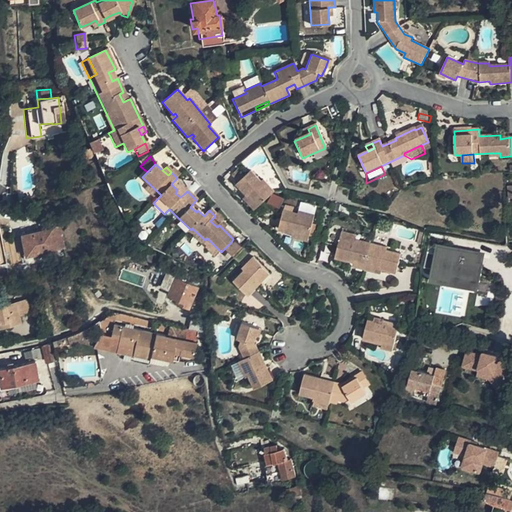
[(236,184),(243,179),(237,172),(230,178),(236,184)]
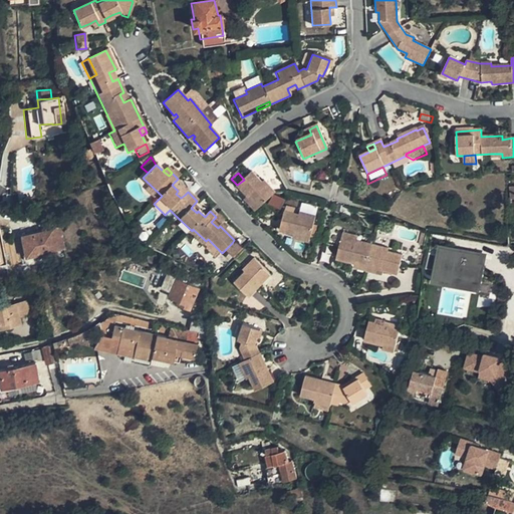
[(255,212),(274,195),(263,182),(261,184),(251,173),(244,180),(237,185),(236,187),(247,199),(249,197),(251,200),(250,202),(247,204),(255,212)]
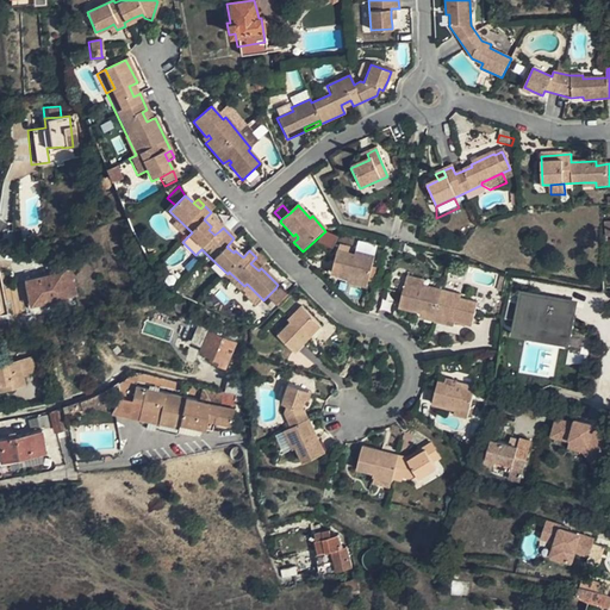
[(192,232),(169,211),(166,215),(169,217),(175,223),(172,226),(185,240),(192,232)]
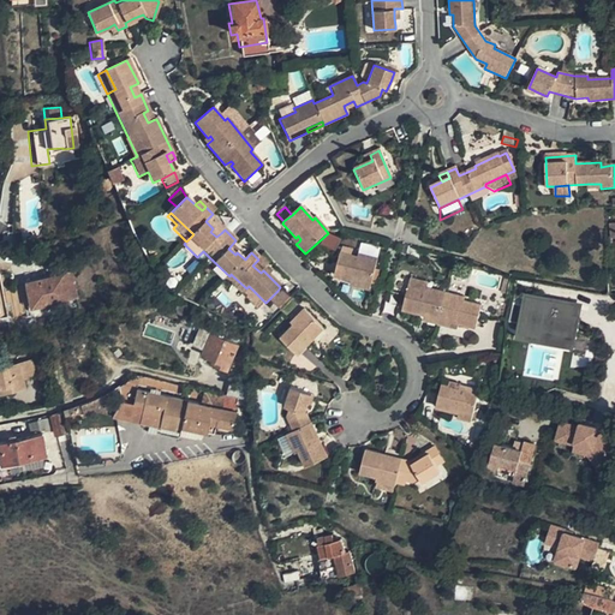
[(216,237),(221,233),(215,227),(213,228),(210,232),(216,237)]
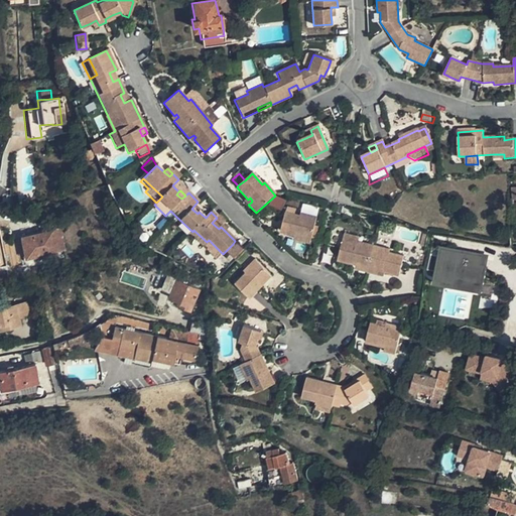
[(312,234),(315,220),(299,216),(298,218),(284,215),(280,234),(294,237),(295,238),(296,236),(299,236),(298,243),(309,245),(308,250),(314,251),(316,242),(310,241),(312,234)]
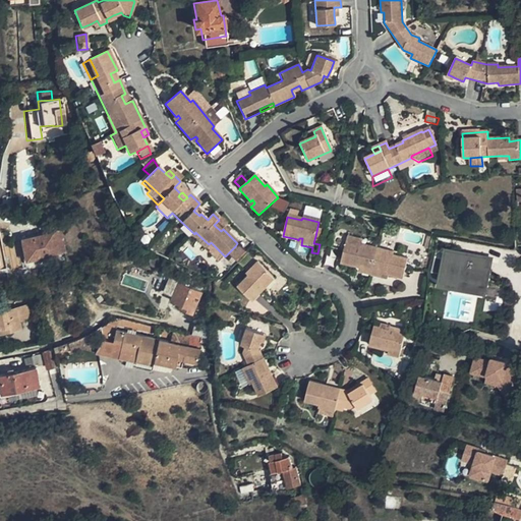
[(221,231),(223,229),(216,223),(214,225),(221,231)]
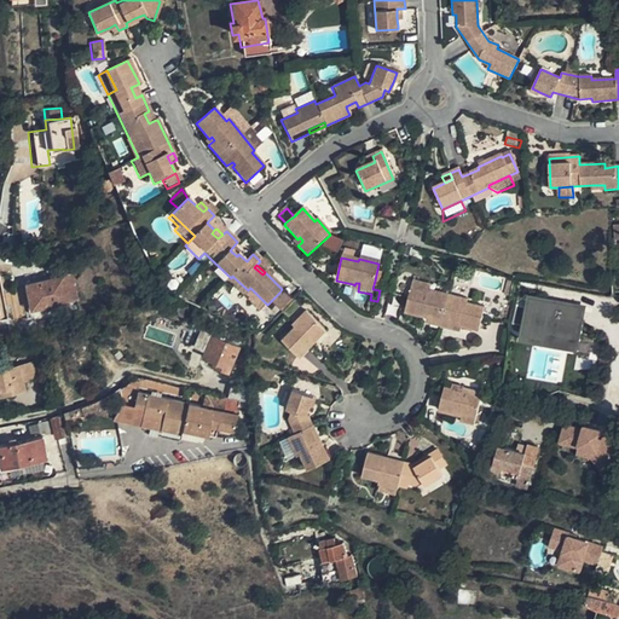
[(74,302),(69,273),(64,275),(64,277),(50,279),(55,306),(74,302)]
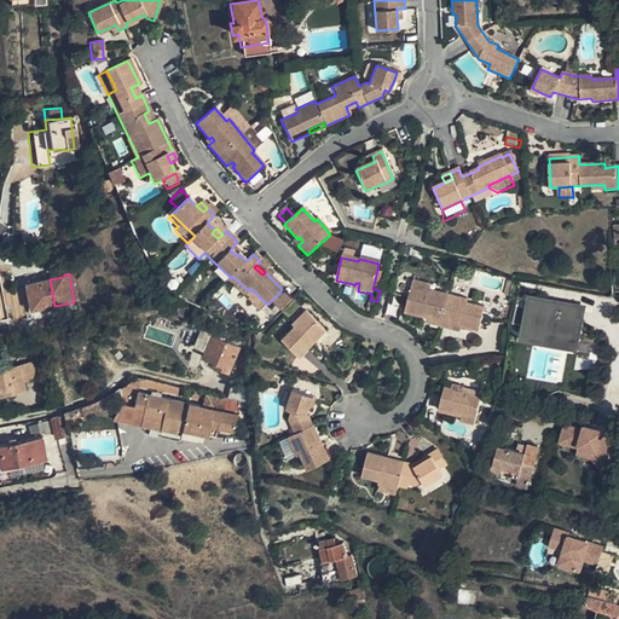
[(24,284),(29,311),(55,306),(50,279),(24,284)]
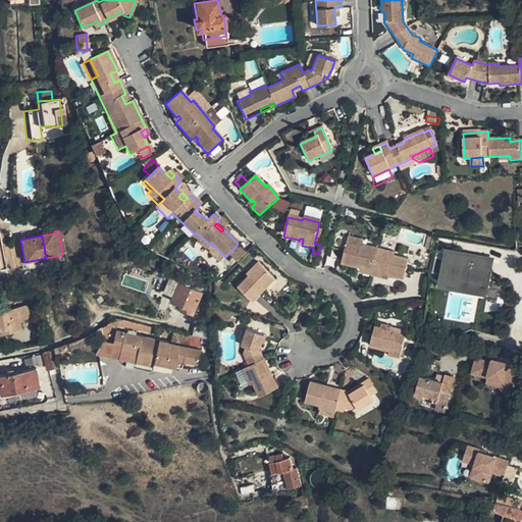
[(346,246),(360,249),(360,247),(362,242),(347,239),(346,246)]
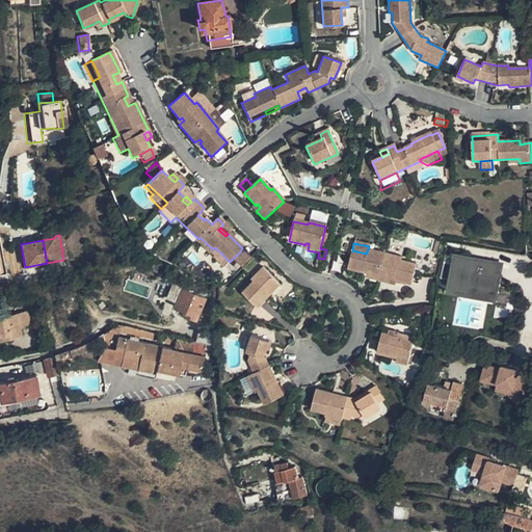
[(402,259),(367,251),(367,254),(352,250),(347,270),(363,274),(364,271),(368,272),(367,275),(367,278),(391,284),(392,278),(395,278),(395,282),(396,282),(411,286),(416,266),(401,263),(402,259)]
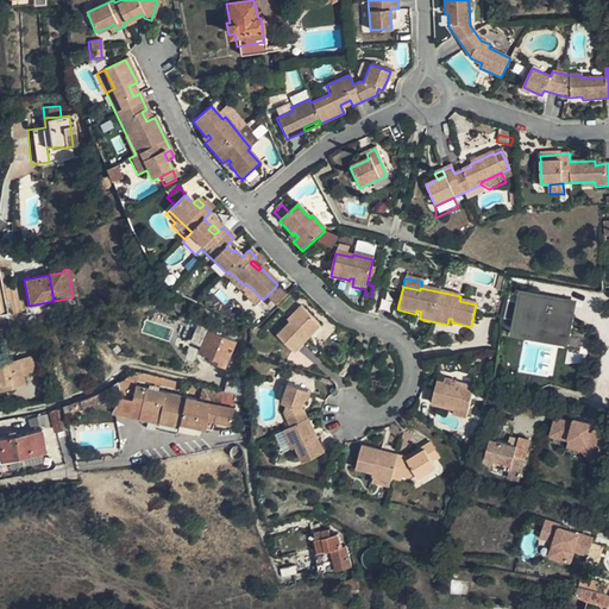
[(275,288),(265,297),(275,306),(276,305),(284,296),(275,288)]
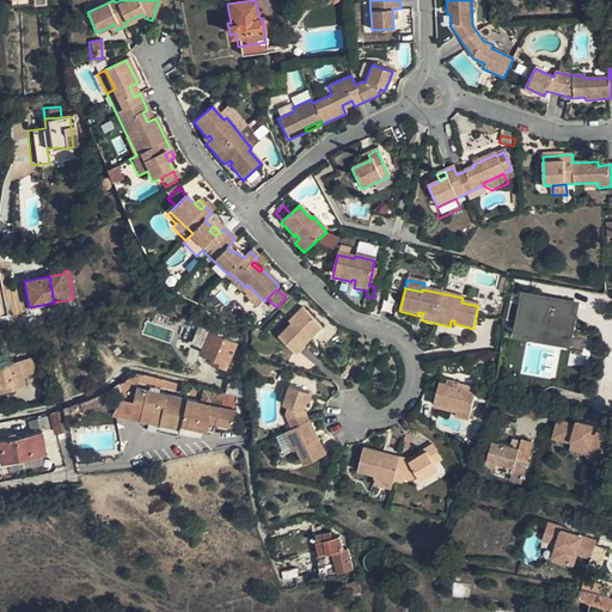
[(577,301),(519,292),(514,320),(526,322),(525,331),(528,331),(530,323),(549,326),(548,335),(577,340),(582,312),(576,312),(577,301)]
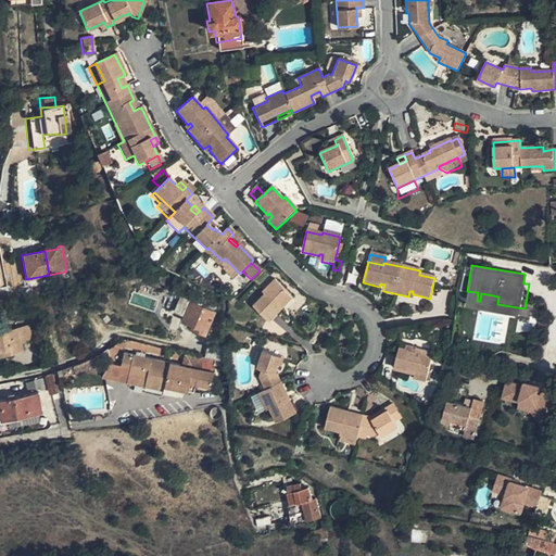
[(268,324),(280,311),(278,308),(290,298),(275,282),(262,294),(264,297),(253,308),(268,324)]
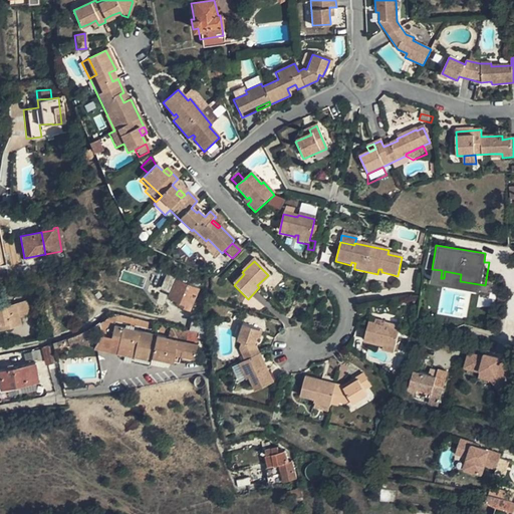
[(444,278),(441,278),(441,281),(487,288),(487,285),(485,285),(460,281),(461,274),(445,271),(444,278)]
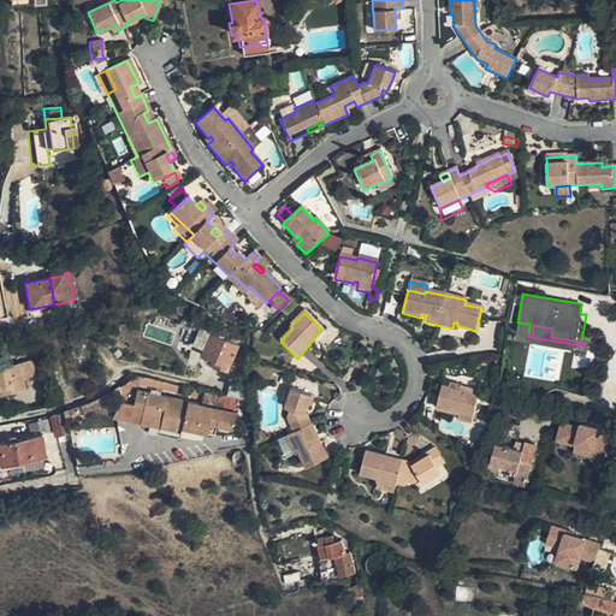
[(321,330),(308,342),(311,344),(324,332),(321,330)]
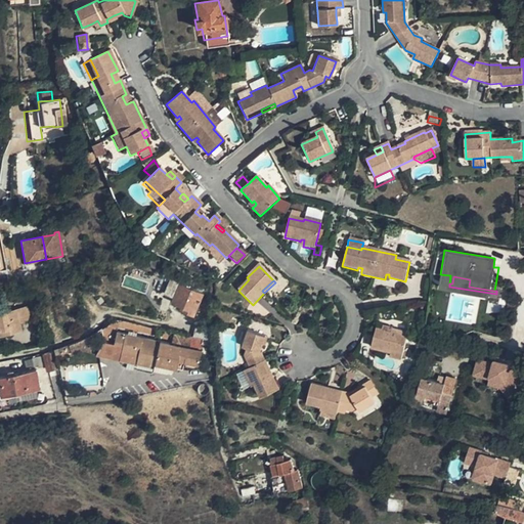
[(192,319),(203,297),(192,293),(194,290),(187,288),(186,290),(179,287),(170,305),(178,310),(177,312),(192,319)]
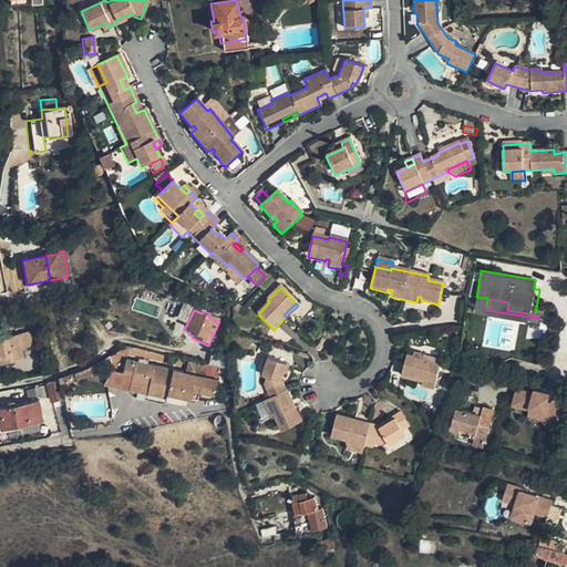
[(548,312),(538,311),(537,315),(537,318),(536,325),(548,327),(548,322),(546,321),(548,312)]
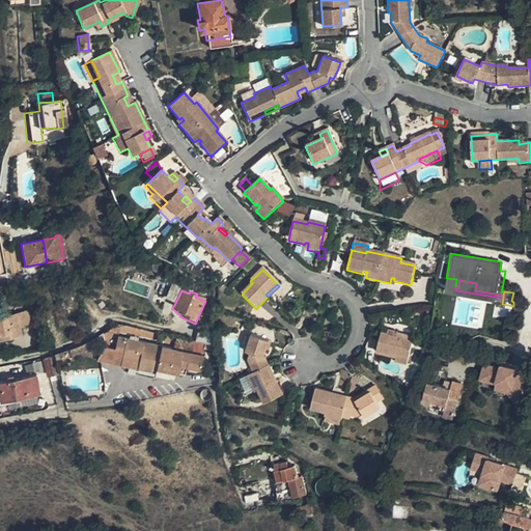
[(11,337),(23,335),(21,327),(31,325),(28,310),(6,314),(6,313),(0,314),(0,335),(10,333),(11,337)]
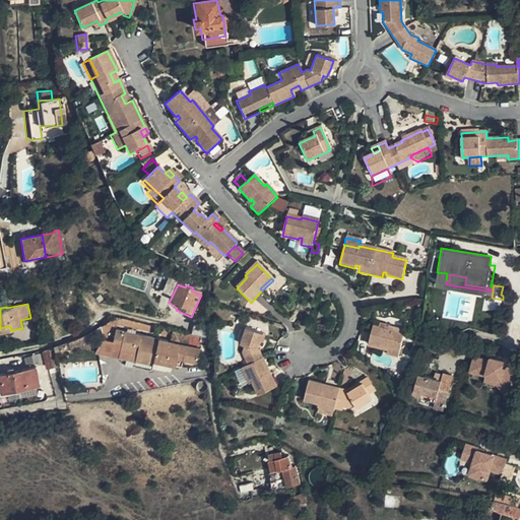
[(116,329),(117,321),(108,321),(107,324),(101,328),(102,335),(100,343),(95,354),(109,358),(110,352),(115,332),(116,329)]
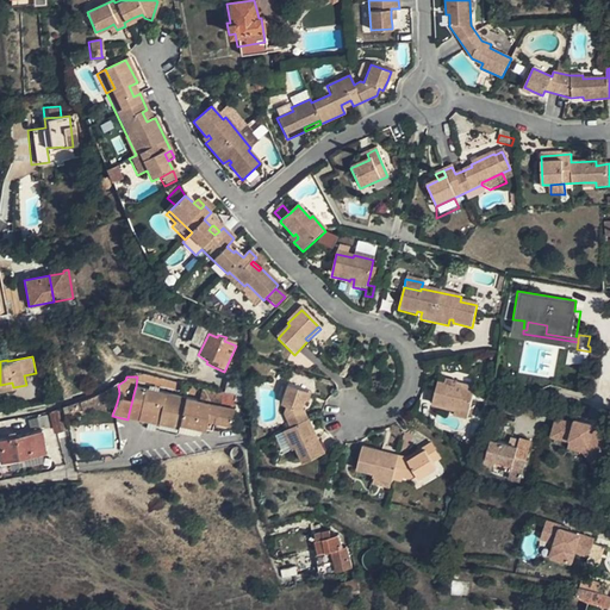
[(137,377),(136,386),(186,397),(187,388),(139,377),(137,377)]
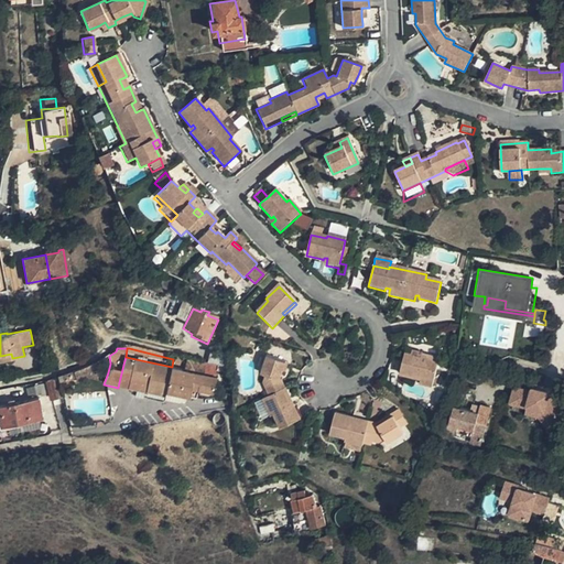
[(405,356),(400,377),(416,380),(418,379),(418,378),(422,379),(421,382),(420,386),(433,389),(440,360),(422,356),(421,359),(405,356)]
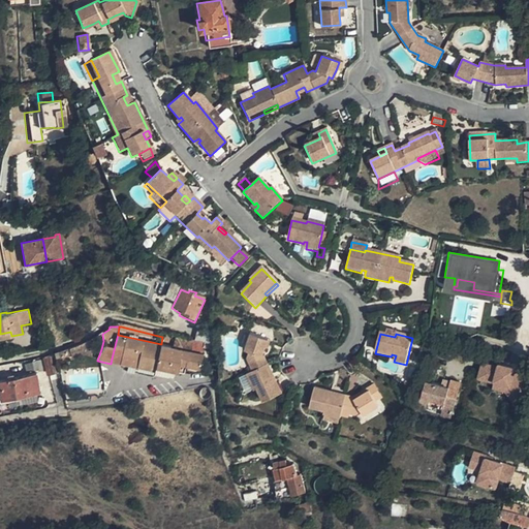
[(262,404),(281,395),(274,380),(272,381),(265,367),(267,366),(263,359),(261,358),(263,350),(266,341),(249,336),(244,352),(248,353),(246,361),(252,373),(245,376),(253,392),(255,391),(262,404)]
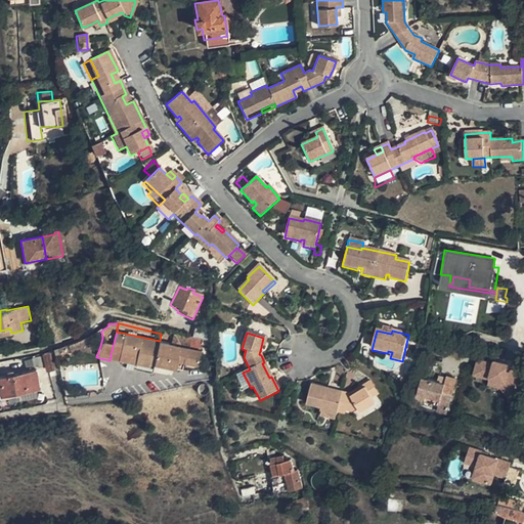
[(160,341),(159,344),(169,347),(171,337),(161,334),(160,341)]
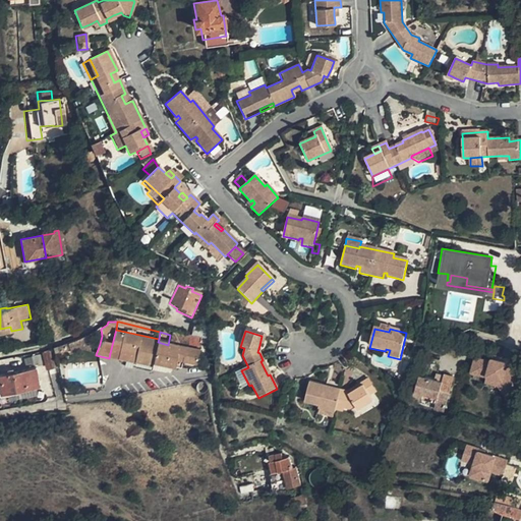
[(117,359),(152,367),(153,364),(158,342),(115,333),(110,353),(118,355),(117,359)]
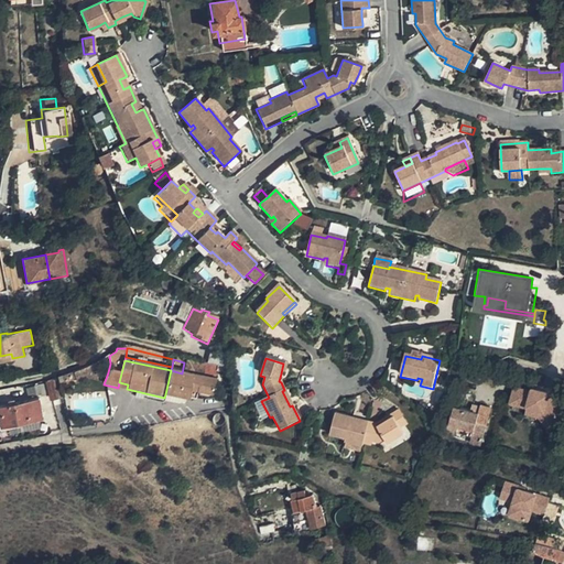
[(108,372),(86,367),(73,373),(78,387),(91,381),(104,384),(108,372)]
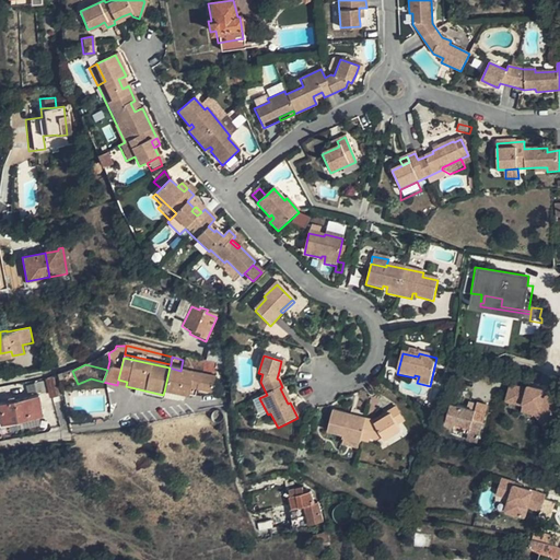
[(181,371),(170,368),(164,392),(184,397),(187,397),(190,383),(193,373),(181,371)]
